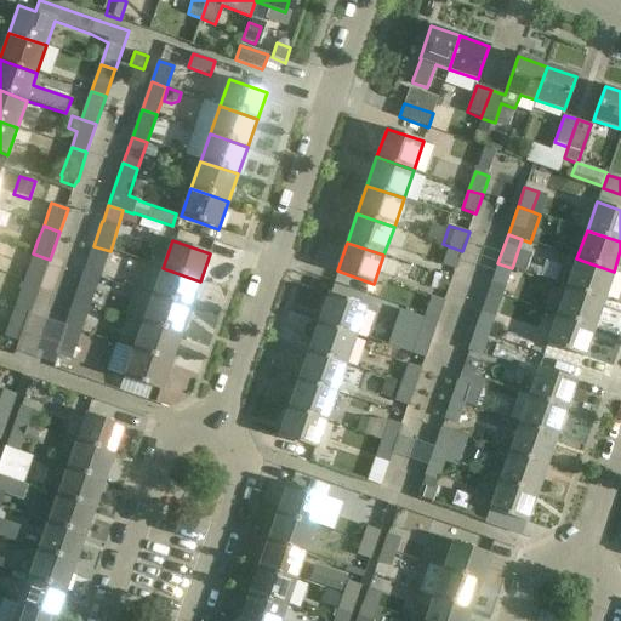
[(93,246),(85,271),(101,277),(110,251),(93,246)]
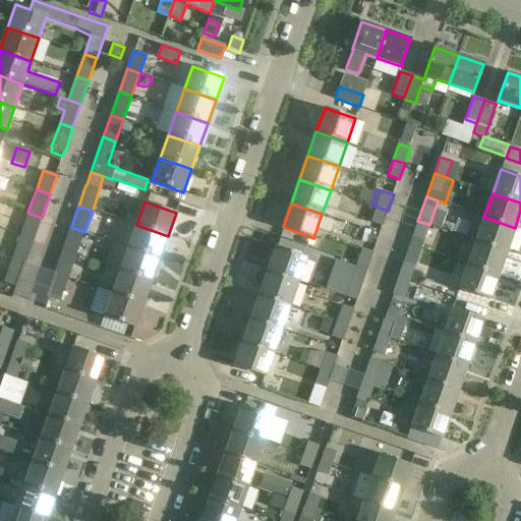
[(388,211),(377,207),(371,223),(383,226),(388,211)]
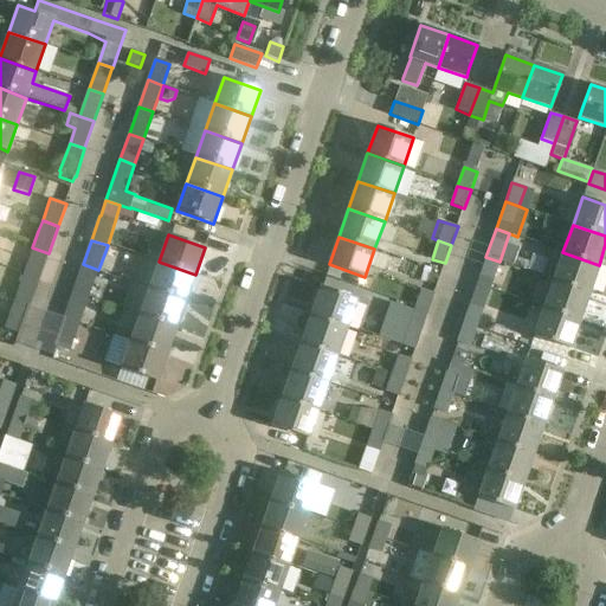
[(39,279),(49,253),(32,247),(24,275),(39,279)]
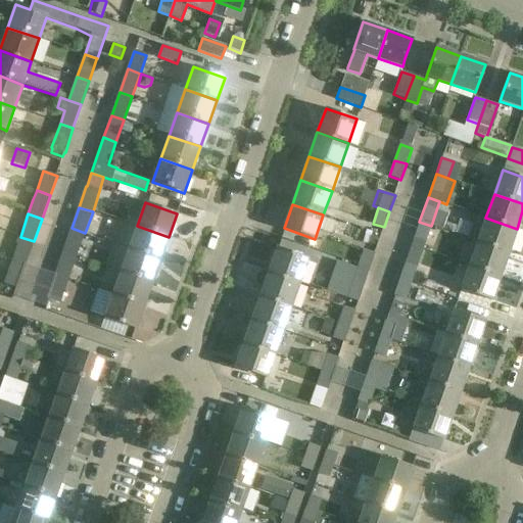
[(509,252),(517,229),(485,218),(477,242),(509,252)]
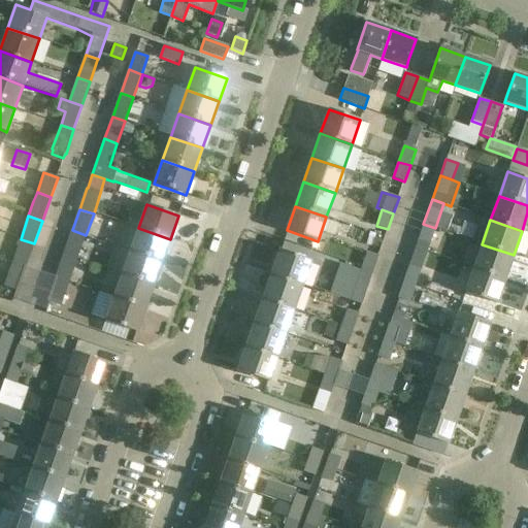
[(415,249),(427,253),(435,228),(423,224),(415,249)]
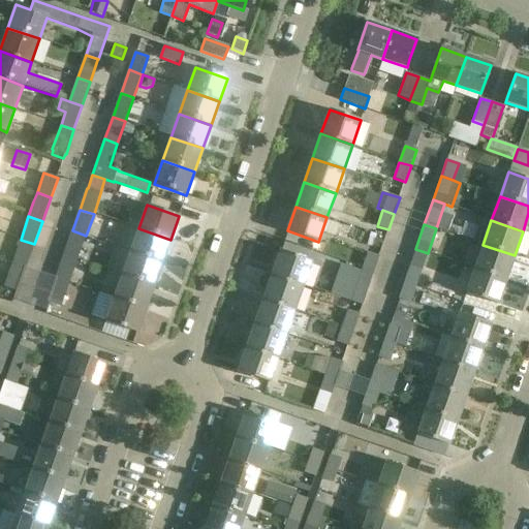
[(162,262),(170,240),(138,228),(130,251),(162,262)]
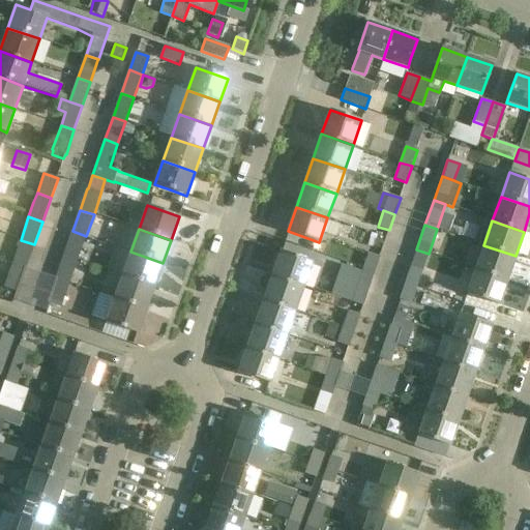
[(78,260),(86,236),(72,231),(64,255),(78,260)]
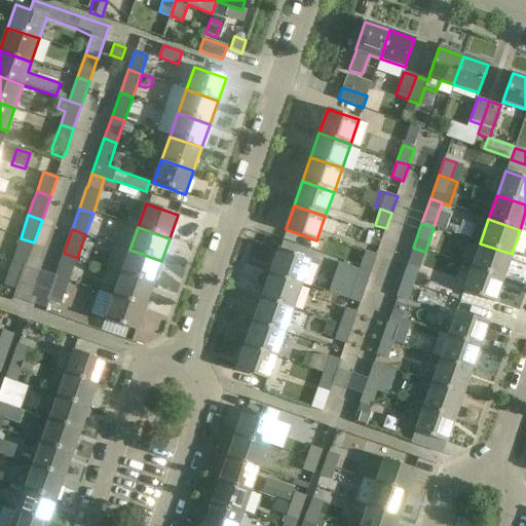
[(371,234),(367,246),(376,249),(380,237),(371,234)]
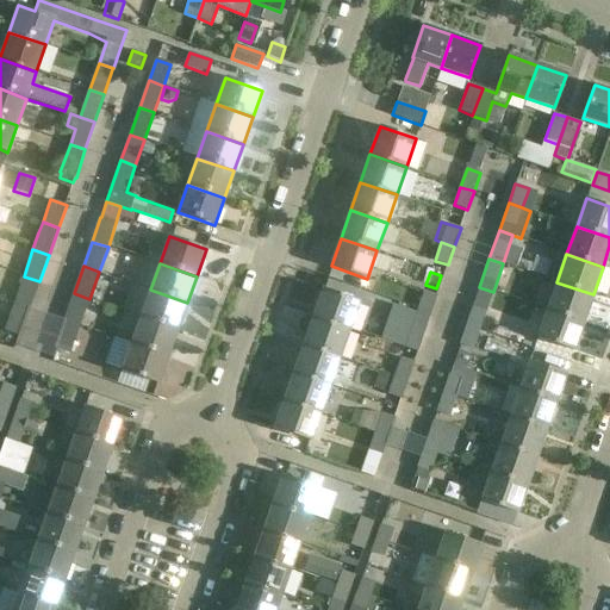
[(30,309),(39,281),(24,277),(14,304),(30,309)]
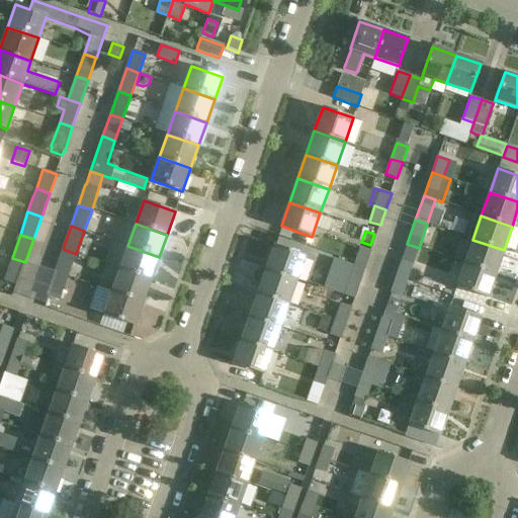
[(496,274),(504,250),(472,240),(464,263),(496,274)]
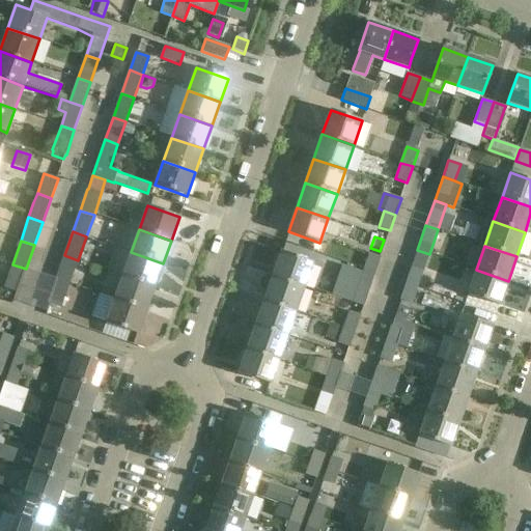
[(429,254),(417,250),(409,275),(430,282),(431,279),(422,276),(429,254)]
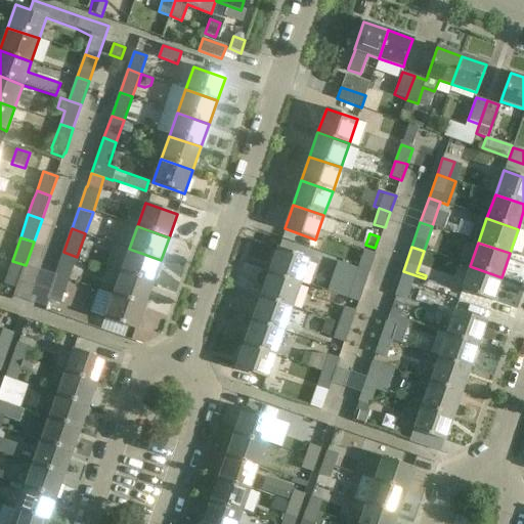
[(277,248),(269,272),(300,282),(308,259),(277,248)]
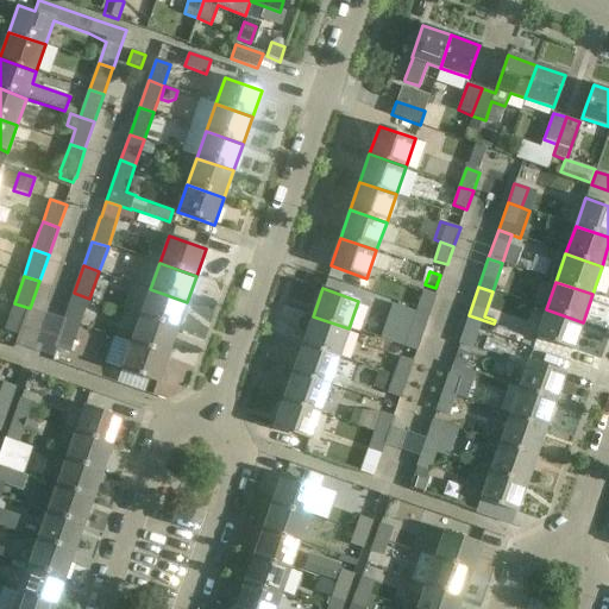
[(150,289),(140,316),(177,330),(187,302),(150,289)]
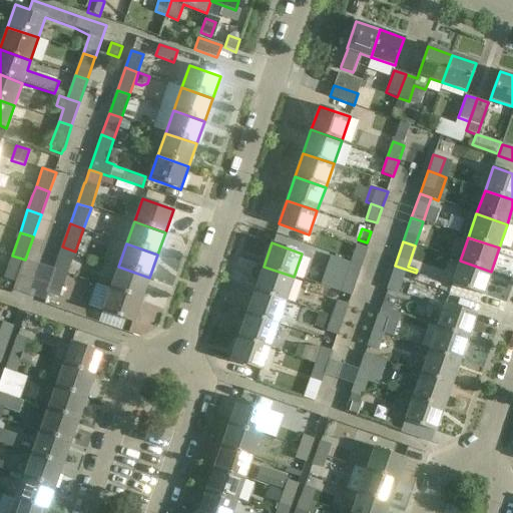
[(352,261),(363,265),(368,248),(357,244),(357,245),(350,243),(345,258),(352,261)]
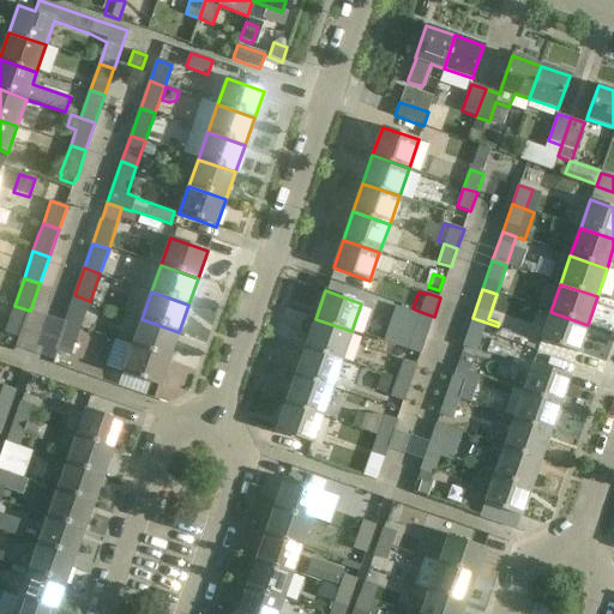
[(80,327),(90,301),(74,295),(65,323),(80,327)]
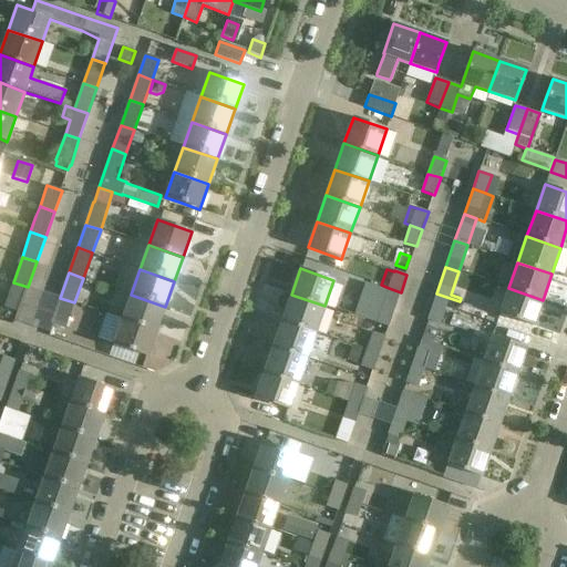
[(19,312),(28,287),(13,282),(4,308),(2,317),(11,320),(14,311),(19,312)]
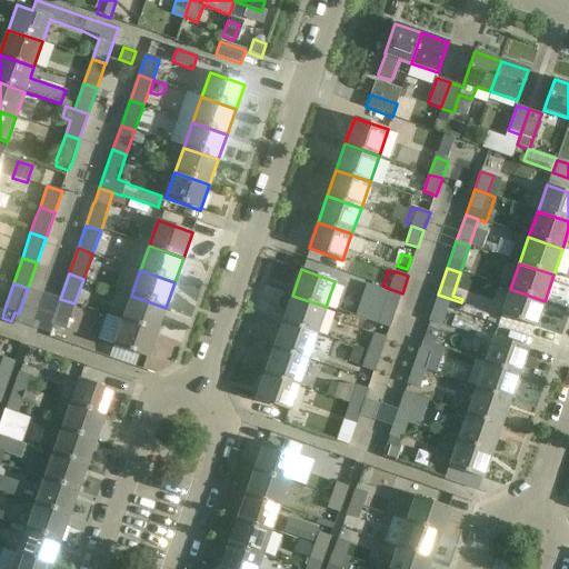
[(383,307),(377,325),(389,329),(396,310),(402,293),(390,289),(383,307)]
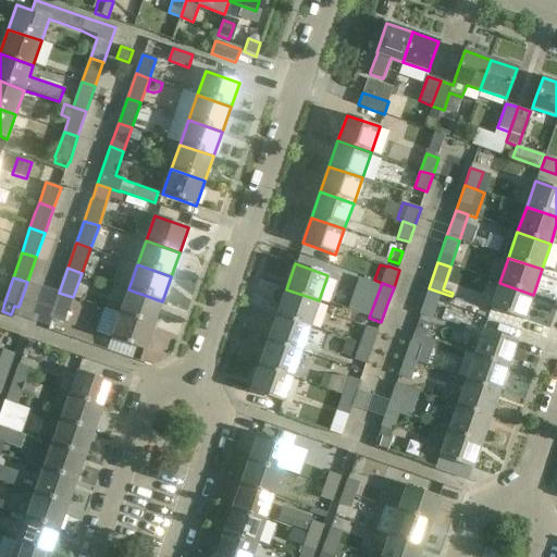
[(523,320),(533,295),(499,283),(491,309),(523,320)]
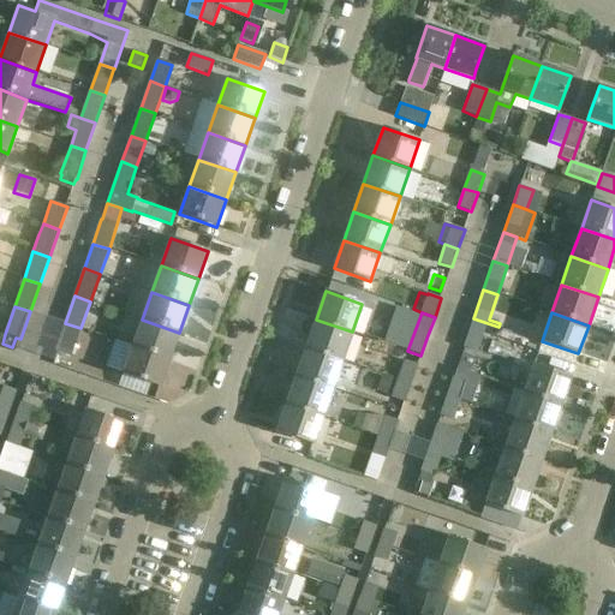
[(499,327),(473,318),(463,347),(477,351),(484,333),(495,338),(499,327)]
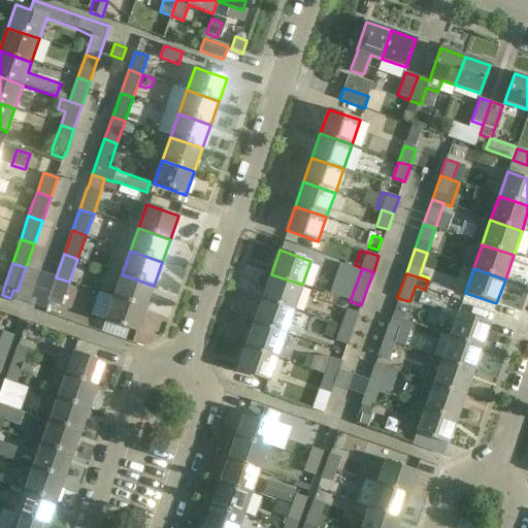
[(145,309),(154,286),(122,274),(113,298),(145,309)]
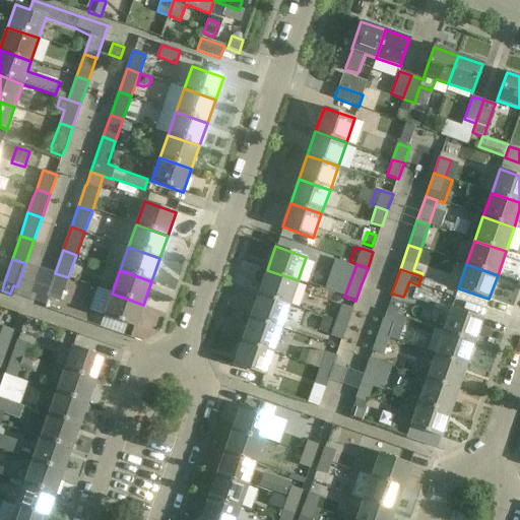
[(259,294),(289,305),(298,280),(267,270),(259,294)]
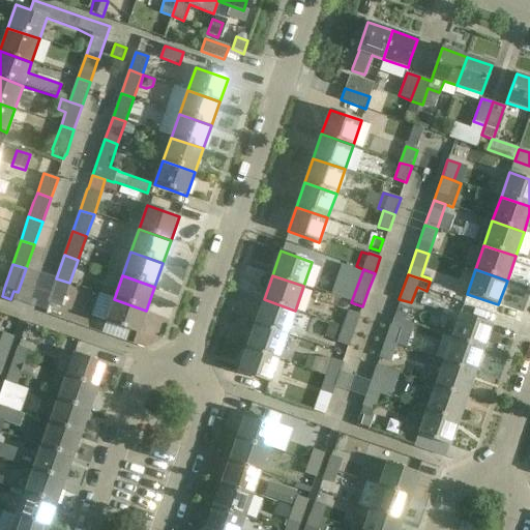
[(61,307),(69,283),(56,278),(48,302),(61,307)]
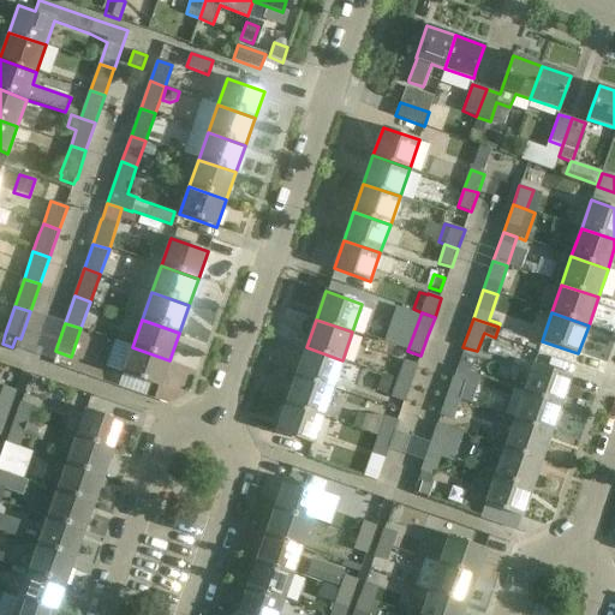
[(490,342),(487,353),(507,360),(511,348),(490,342)]
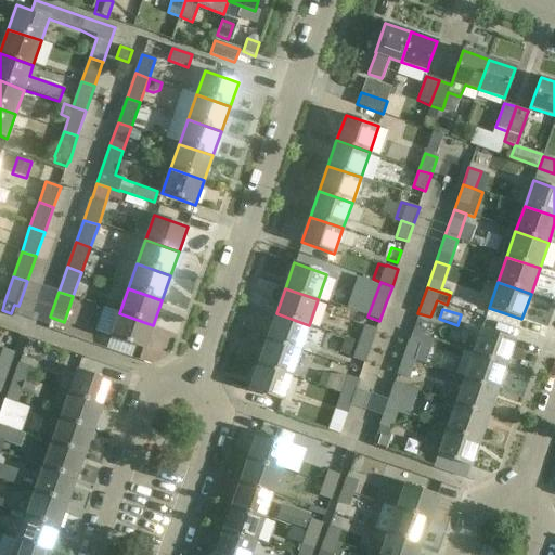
[(144,349),(153,325),(119,313),(111,337),(144,349)]
